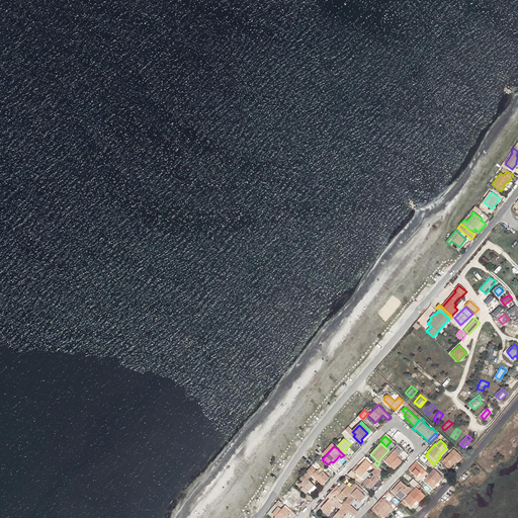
[(398,457),(401,454),(396,449),(384,461),(390,466),(393,462),(397,466),(401,461),(398,457)]
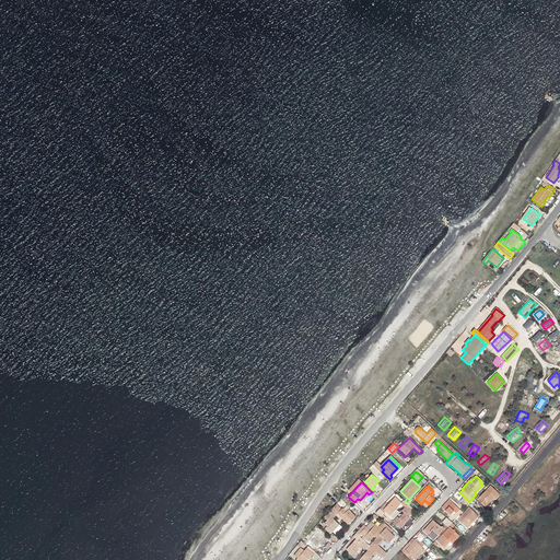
[(496,500),(500,496),(490,486),(479,497),(479,496),(476,499),(485,508),(489,503),(490,504),(493,500),(494,501),(496,499),(496,500)]
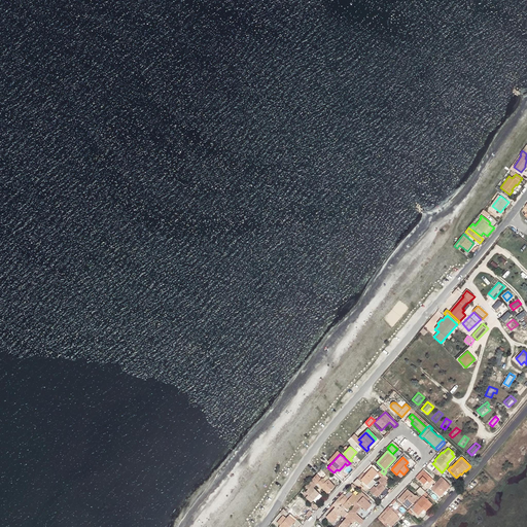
[(373,480),(378,473),(373,467),(360,480),(370,488),(376,482),(373,480)]
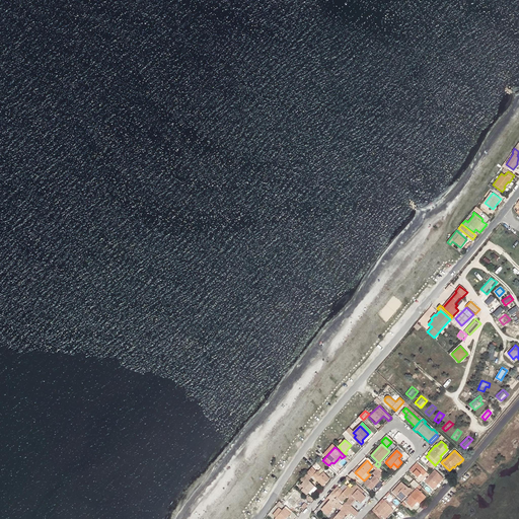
[(435,465),(431,461),(427,465),(433,470),(436,466),(435,465)]
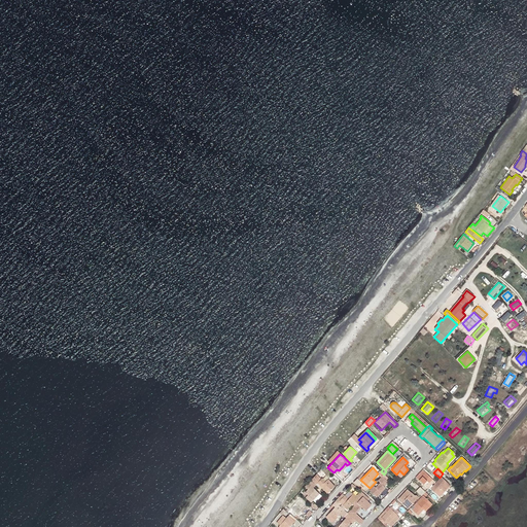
[(426,487),(433,479),(424,471),(417,479),(426,487)]
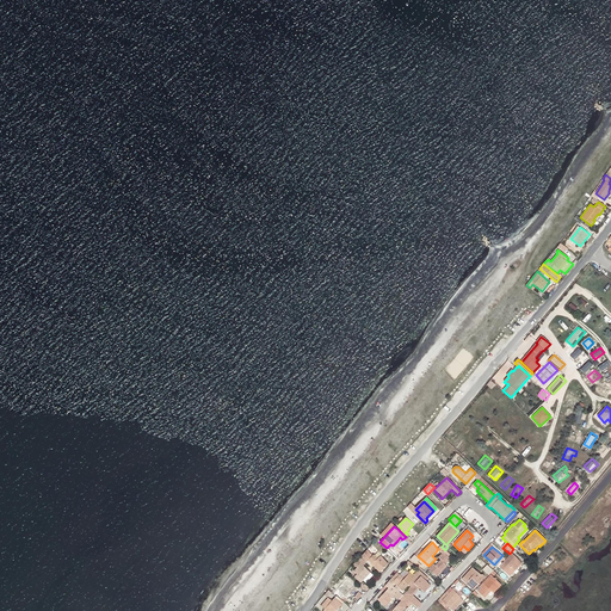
[(372,556),(366,550),(360,557),(366,563),(380,576),(382,574),(380,572),(388,565),(381,556),(377,559),(374,555),(372,556)]
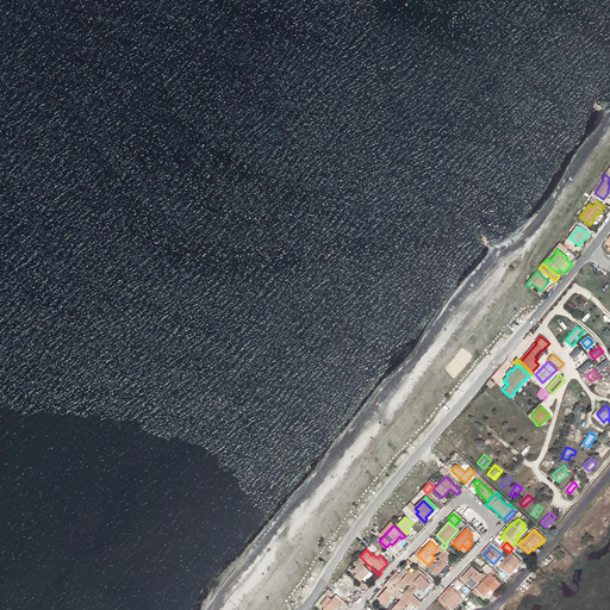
[(428,568),(436,576),(446,565),(444,564),(449,559),(442,552),(441,552),(437,556),(440,559),(434,565),(433,562),(428,568)]
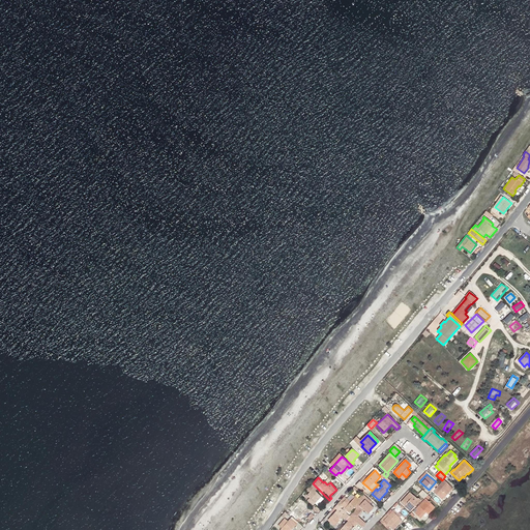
[(355,486),(364,493),(365,491),(362,488),(363,486),(359,481),(355,486)]
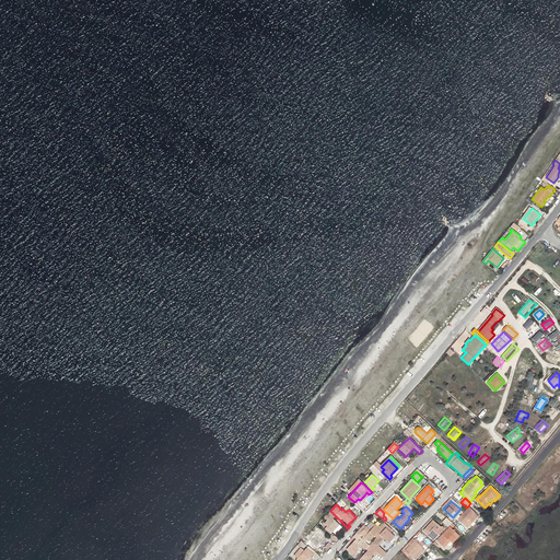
[(336,516),(330,511),(324,517),(327,521),(324,524),(327,527),(329,528),(327,531),(330,535),(339,525),(333,518),(336,516)]
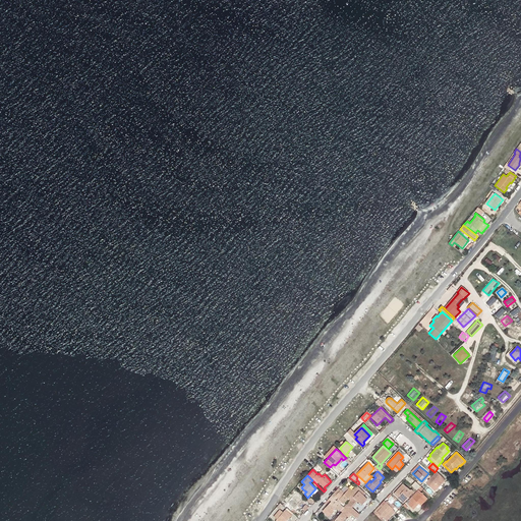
[(435,491),(446,480),(442,476),(438,480),(432,475),(426,483),(435,491)]
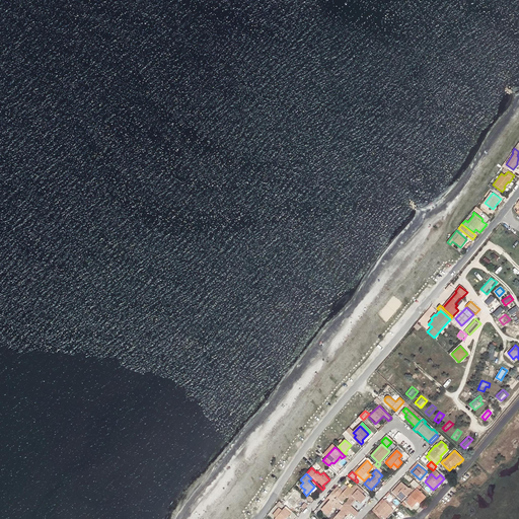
[(411,484),(416,489),(417,487),(419,485),(414,479),(411,484)]
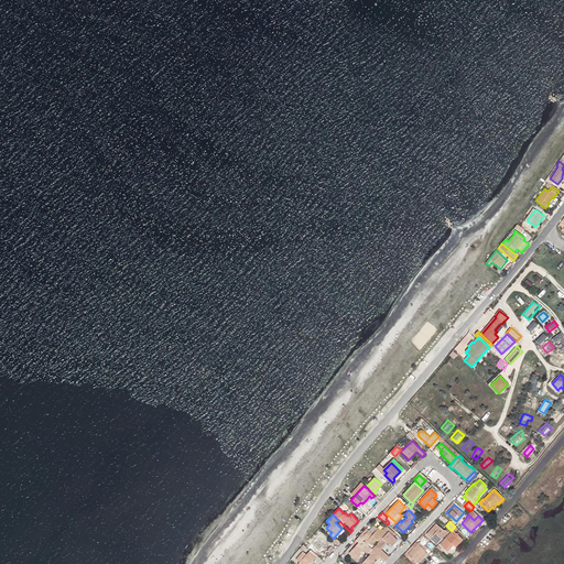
[(431,538),(437,545),(448,533),(445,531),(444,531),(436,524),(429,533),(432,537),(431,538)]
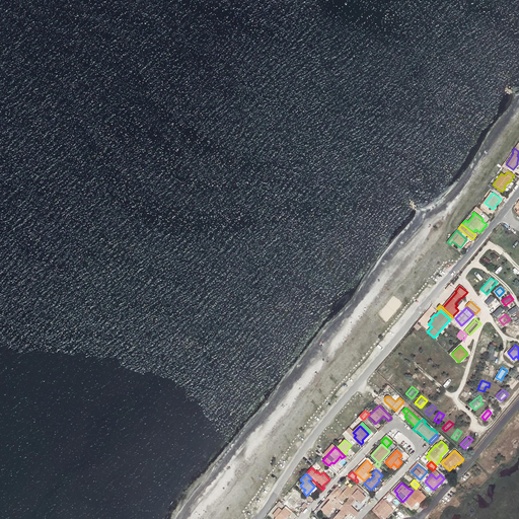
[(338,487),(329,495),(340,503),(342,506),(346,503),(352,496),(360,488),(356,485),(352,490),(348,487),(344,492),(338,487)]
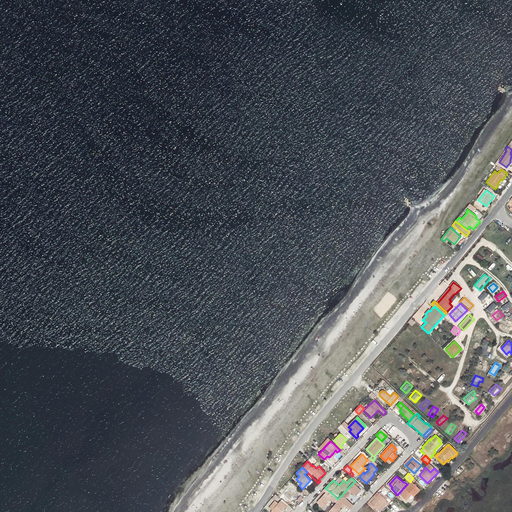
[(357,487),(359,484),(355,481),(347,489),(355,496),(361,491),(357,487)]
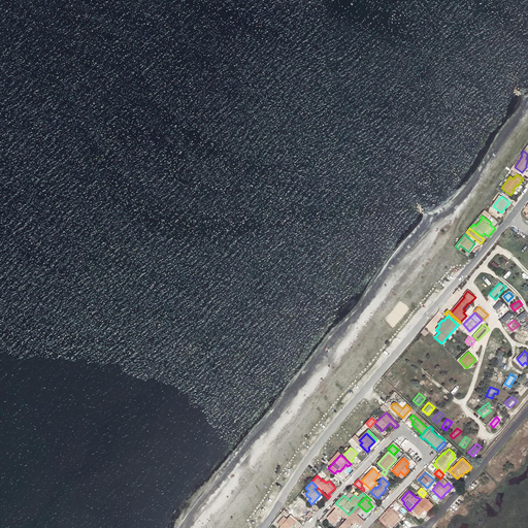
[(428,507),(429,508),(433,505),(425,497),(415,506),(417,507),(414,510),(420,516),(425,510),(428,507)]
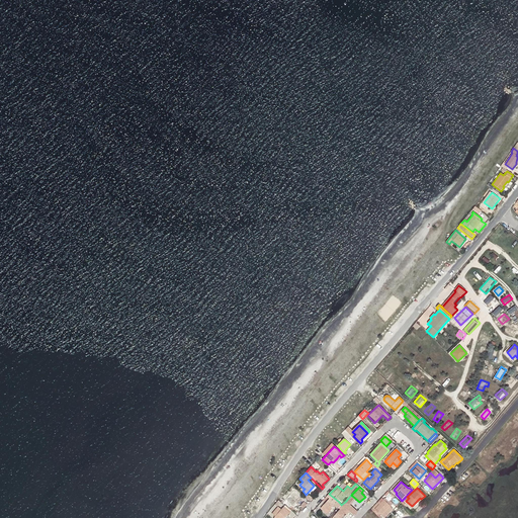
[(294,490),(281,503),(284,506),(284,505),(290,510),(300,499),(294,494),(296,492),(294,490)]
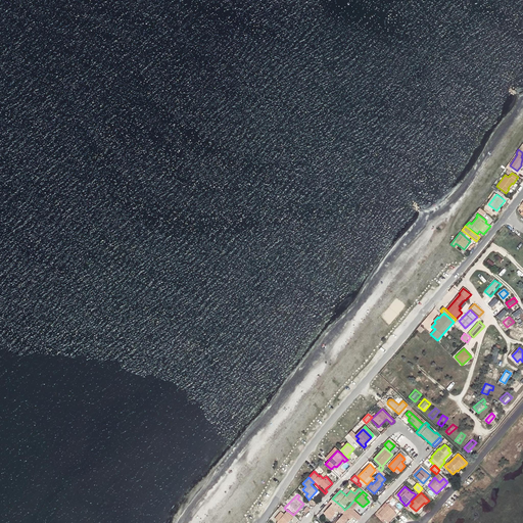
[(393,495),(389,500),(394,505),(396,503),(397,504),(399,502),(393,495)]
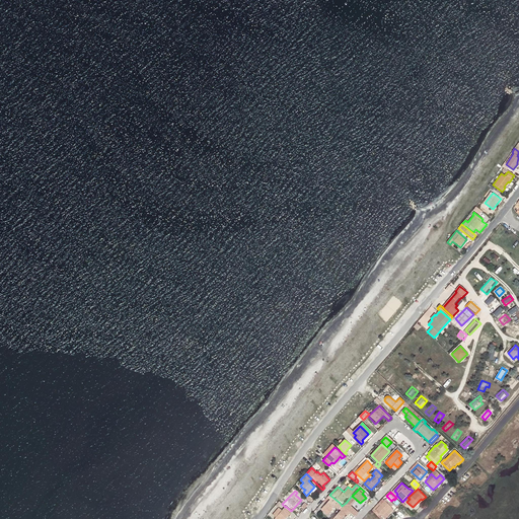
[(329,495),(327,497),(330,500),(323,506),(330,513),(340,503),(329,495)]
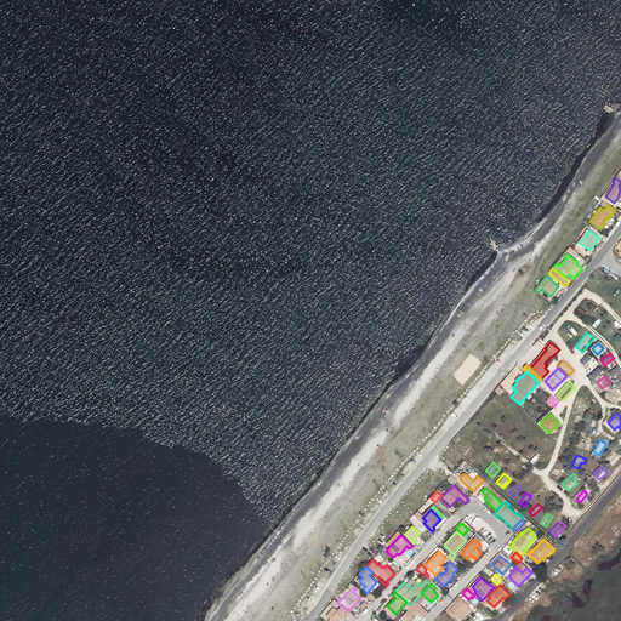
[(456,620),(462,620),(472,613),(467,608),(468,607),(460,599),(455,605),(454,603),(450,607),(453,608),(449,610),(457,617),(455,620),(456,620)]
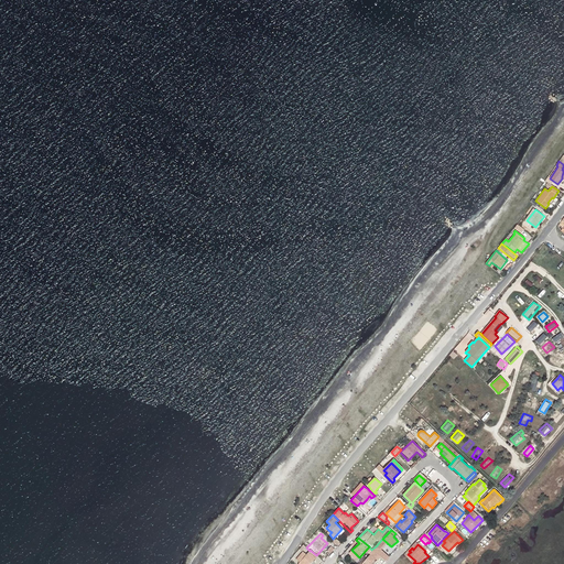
[(310,563),(317,556),(316,555),(310,550),(310,551),(306,554),(303,551),(296,560),(300,562),(297,563),(310,563)]
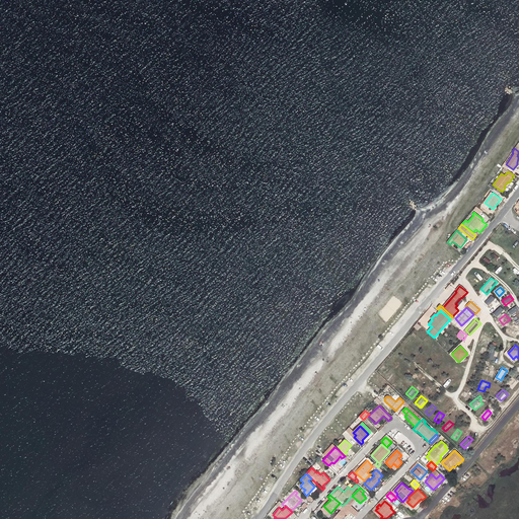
[(330,513),(323,506),(321,509),(328,515),(330,513)]
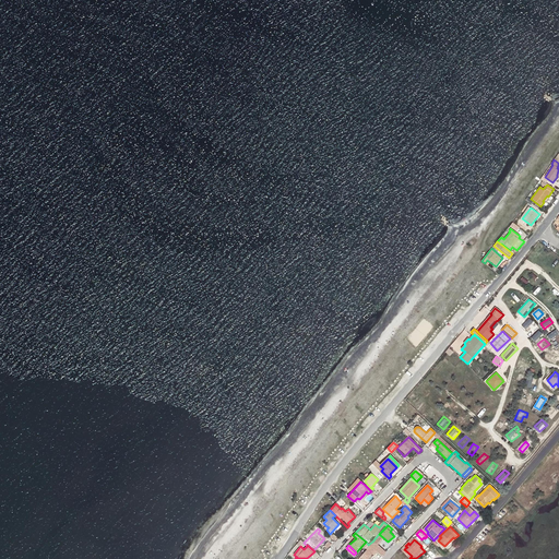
[(375,550),(368,545),(366,548),(367,549),(357,558),(367,558),(372,555),(373,556),(377,552),(375,550)]
